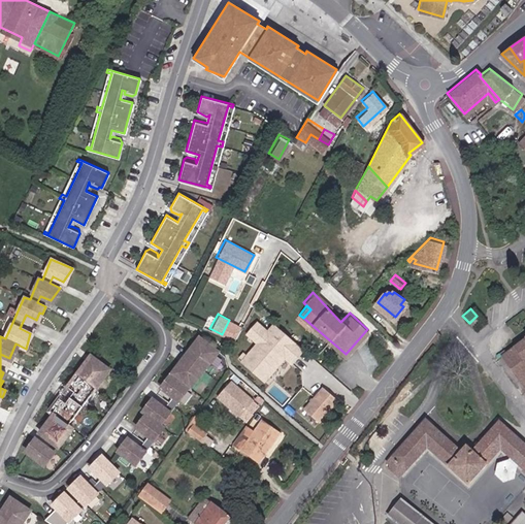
[(229,320),(222,334),(232,338),(239,325),(229,320)]
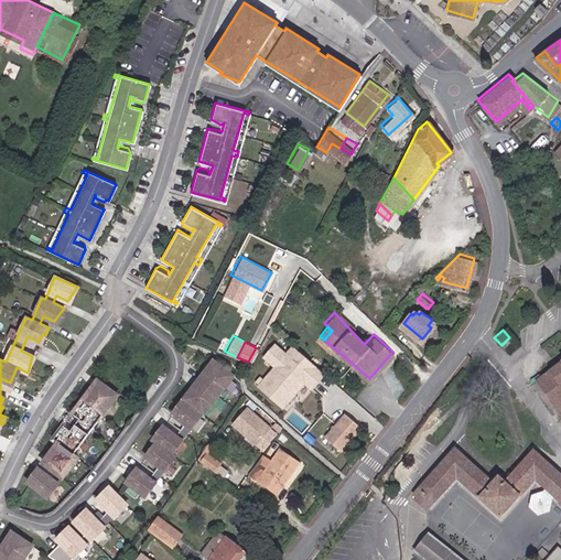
[(257,386),(281,406),(302,380),(308,385),(320,369),(299,351),(291,359),(284,354),(273,344),(262,356),(274,366),(262,379),(258,376),(254,381),(258,385),(257,386)]
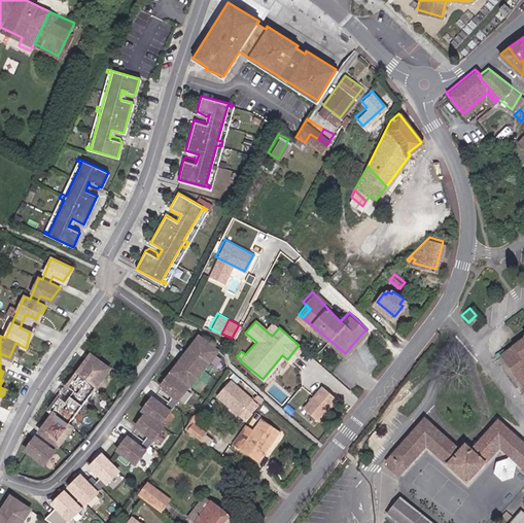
[(272,336),(279,327),(272,322),(266,330),(272,336)]
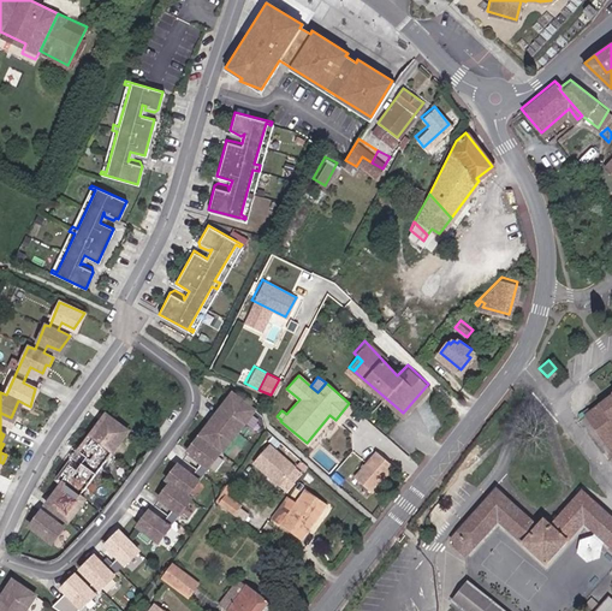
[(611,383),(577,407),(607,449),(611,444),(611,383)]
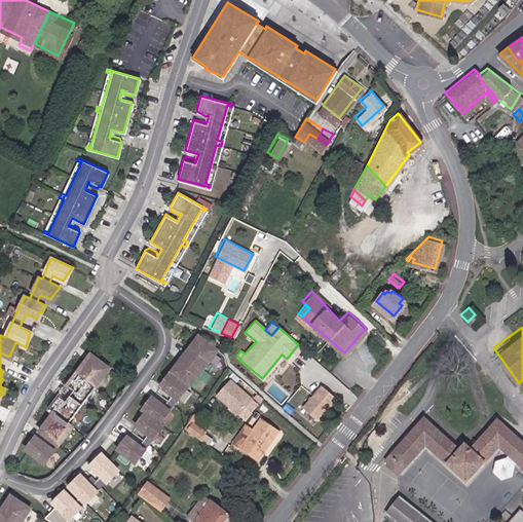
[(160,421),(188,384),(189,385),(218,348),(198,334),(192,348),(201,356),(192,368),(183,361),(178,367),(176,365),(171,372),(174,374),(164,385),(173,393),(164,405),(155,398),(146,410),(149,413),(140,425),(148,432),(140,444),(131,437),(121,450),(136,461),(163,424),(160,421)]
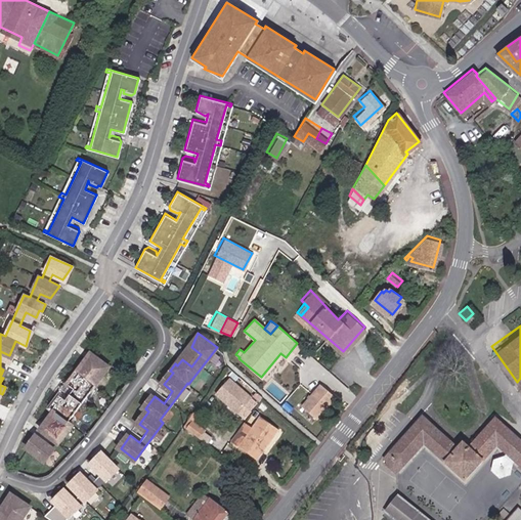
[(288,359),(300,345),(297,343),(286,357),(288,359)]
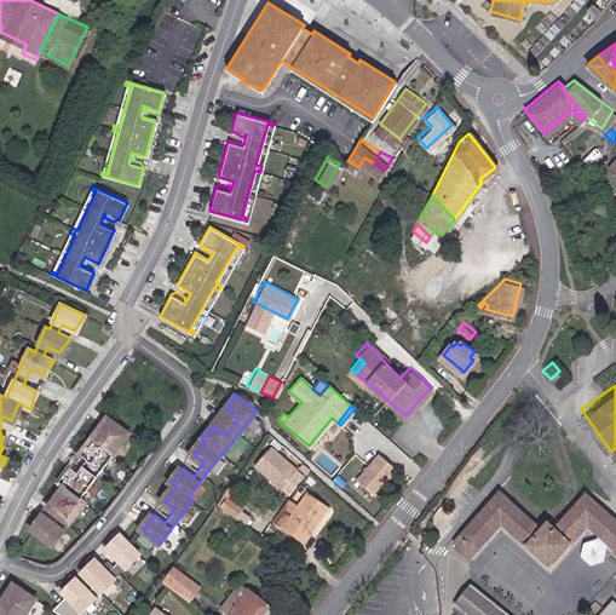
[(115,432),(121,425),(107,415),(102,423),(104,424),(115,432)]
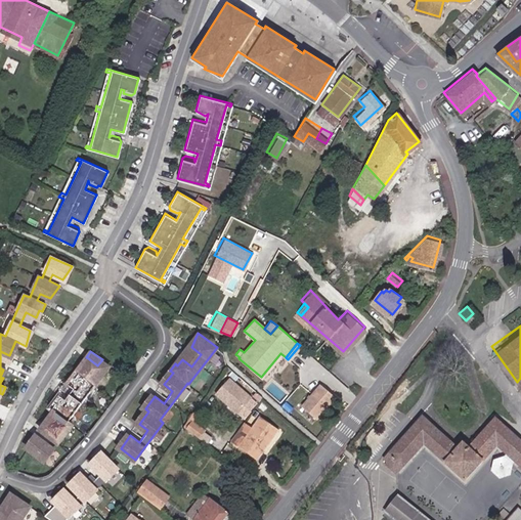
[(68,421),(78,407),(76,406),(105,371),(109,363),(102,359),(97,365),(88,358),(84,365),(81,363),(73,376),(75,378),(70,384),(79,391),(71,403),(61,396),(49,406),(53,410),(46,425),(50,427),(56,431),(52,437),(47,443),(38,436),(33,443),(31,441),(27,447),(45,461),(72,424),(68,421)]
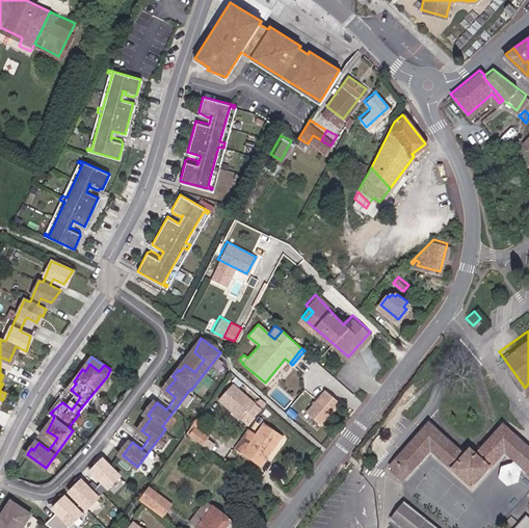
[(242,418),(256,402),(233,384),(219,399),(242,418)]
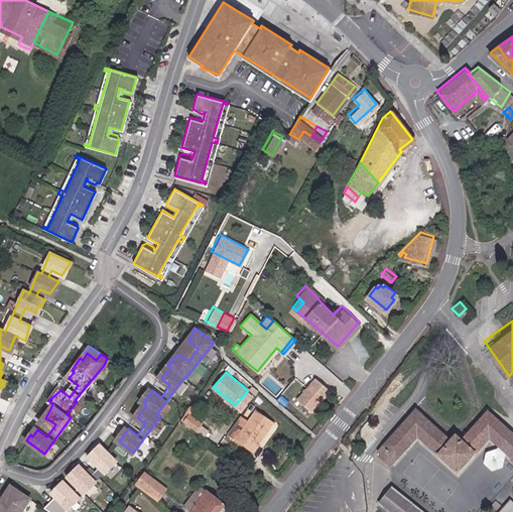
[(311,410),(330,388),(315,376),(297,398),(311,410)]
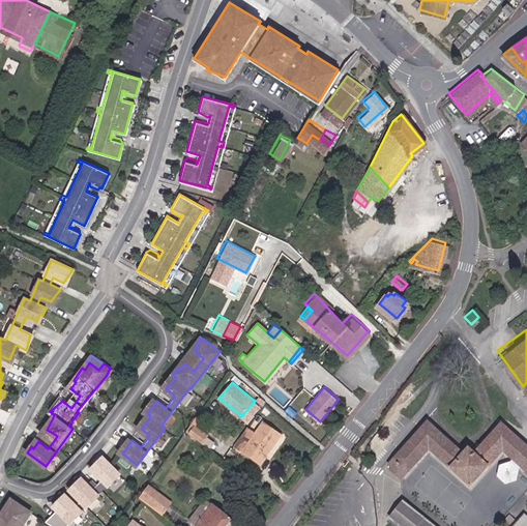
[(411,430),(417,435),(430,421),(425,416),(411,430)]
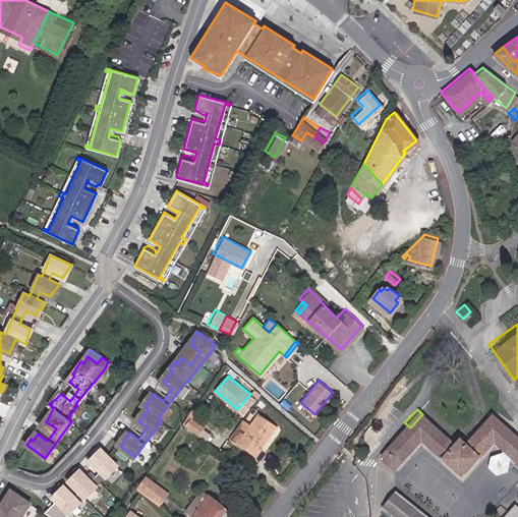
[(475,426),(481,431),(495,416),(490,411),(475,426)]
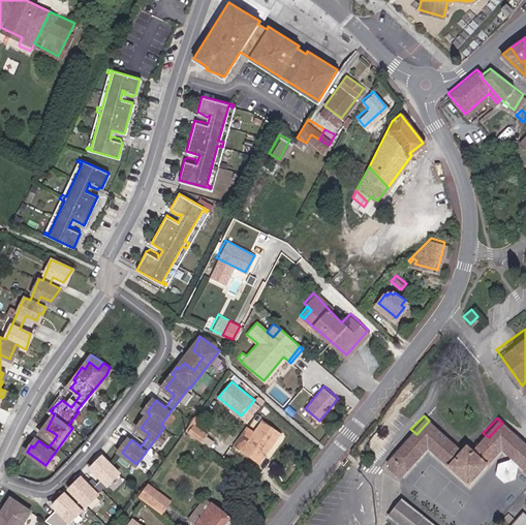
[(282,432),(265,421),(243,451),(260,463),(282,432)]
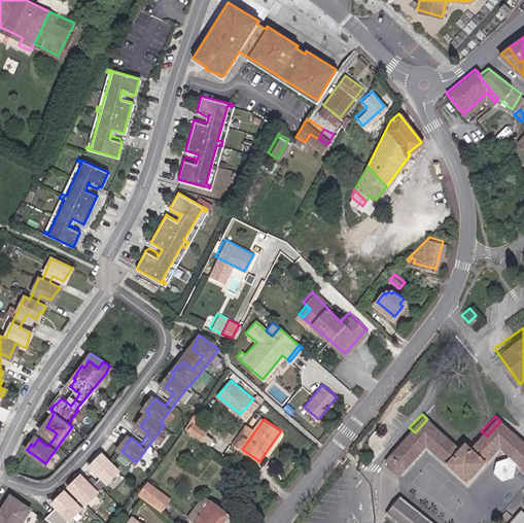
[(427,419),(415,432),(409,427),(382,456),(396,472),(424,442),(438,427),(427,419)]
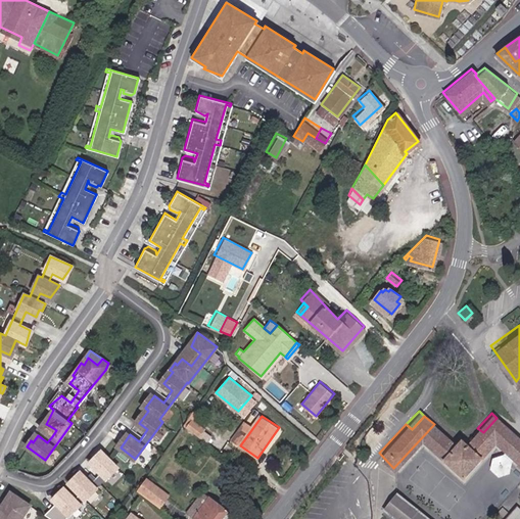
[(497,418),(483,432),(477,428),(465,441),(460,435),(454,442),(440,456),(461,474),(492,440),(506,426),(497,418)]
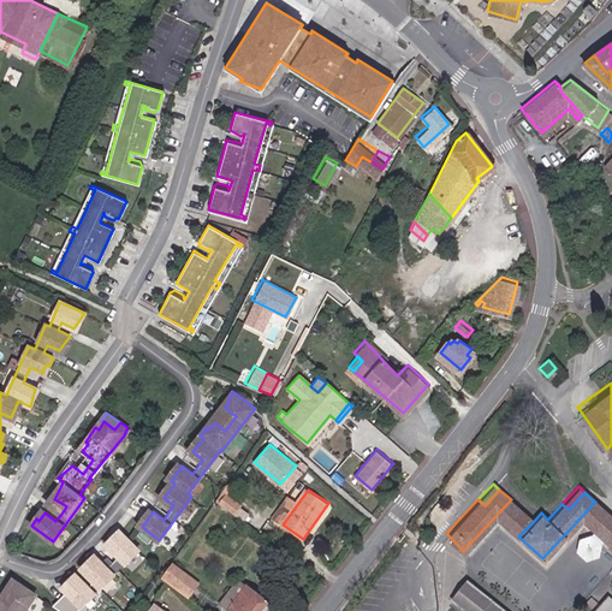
[(221,493),(215,502),(219,504),(225,496),(221,493)]
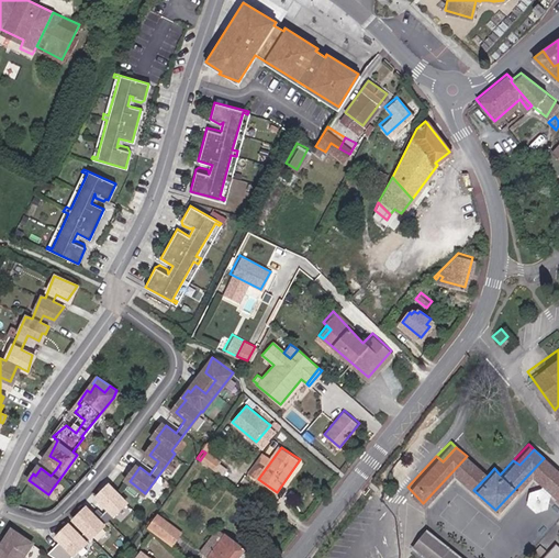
[(219,461),(205,453),(200,460),(213,469),(219,461)]
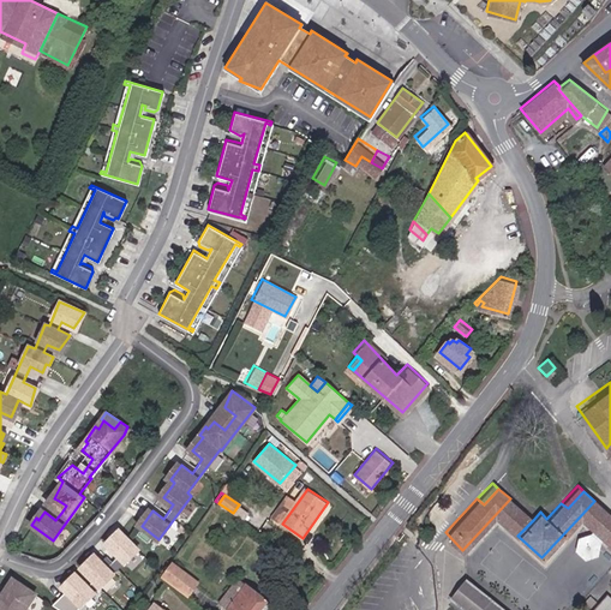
[(517,536),(533,520),(510,498),(495,515),(517,536)]
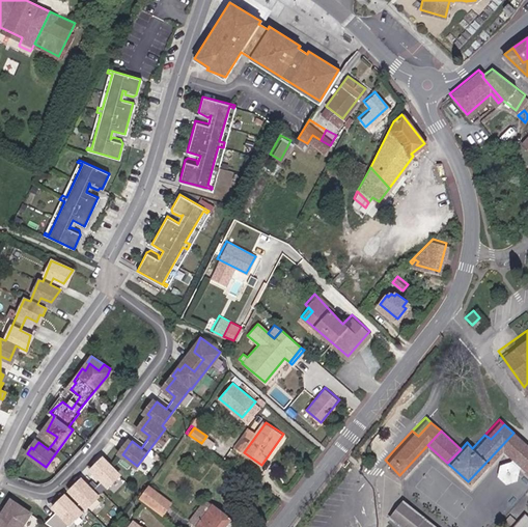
[(53,443),(57,437),(51,433),(47,439),(53,443)]
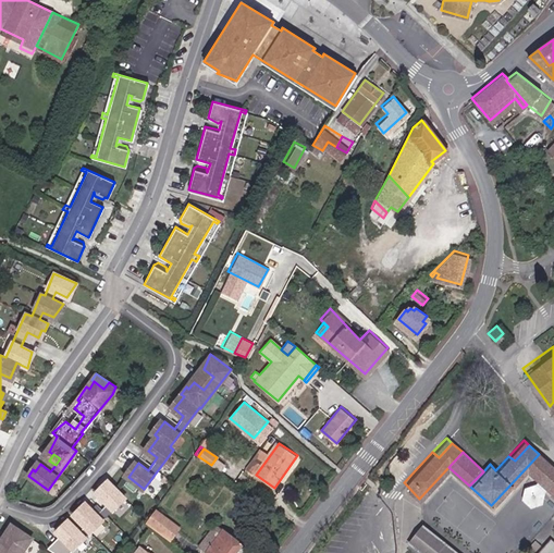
[(553,468),(539,454),(525,469),(545,490),(553,479),(553,468)]
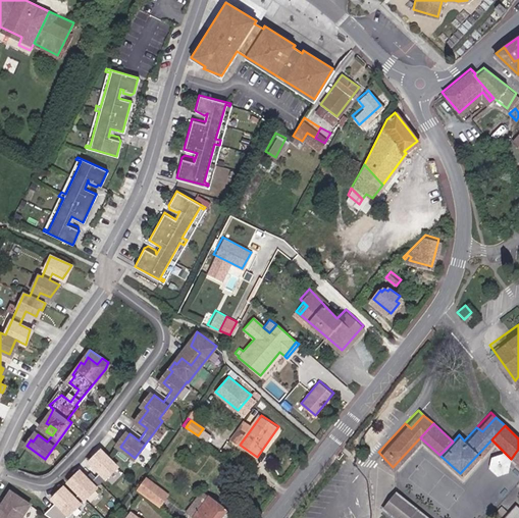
[(69,514),(97,486),(96,485),(118,465),(102,449),(93,462),(101,470),(91,480),(83,473),(69,481),(80,491),(74,498),(66,489),(53,499),(69,514)]
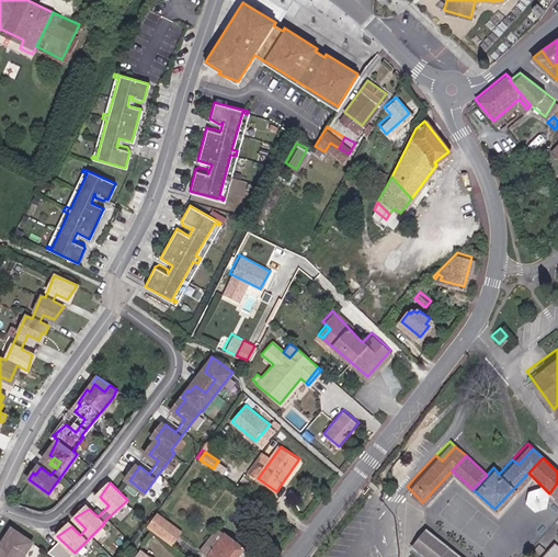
[(183,527),(161,511),(152,523),(174,538),(183,527)]
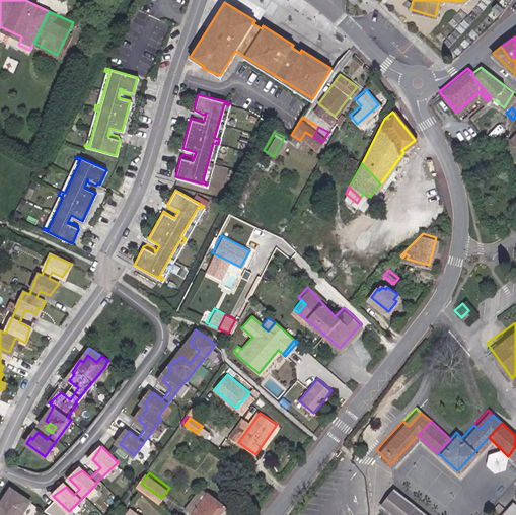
[(202,486),(186,506),(193,512),(208,491),(202,486)]
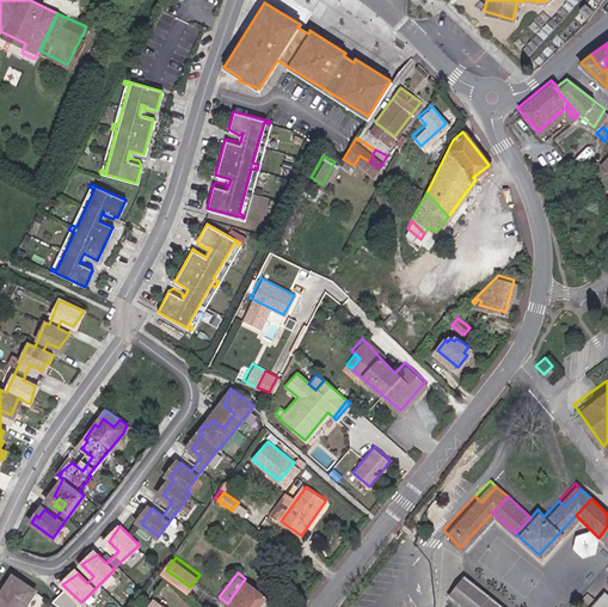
[(24,606),(36,590),(13,576),(7,593),(18,600),(12,606),(24,606)]
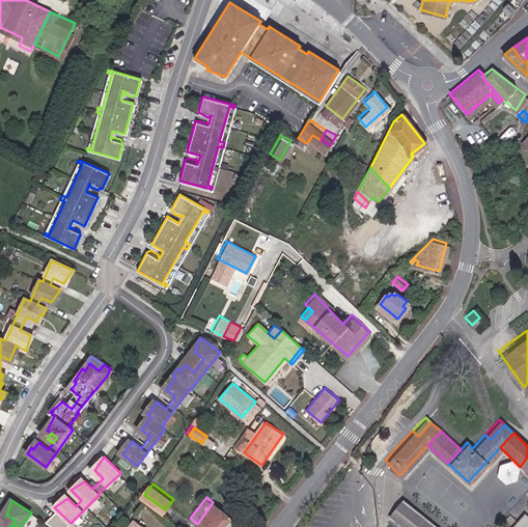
[(416,514),(401,500),(392,510),(408,524),(416,514)]
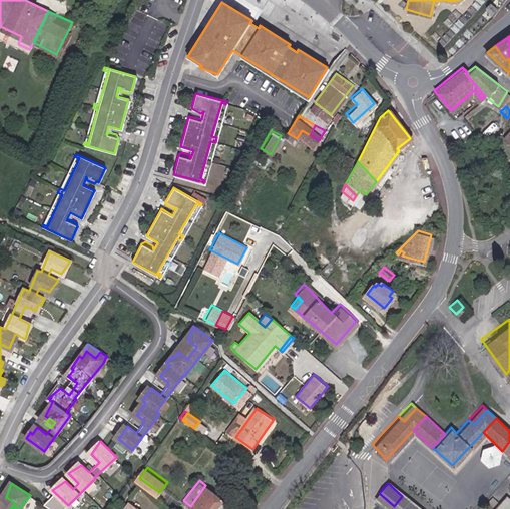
[(193,508),(215,508),(224,499),(205,485),(190,506),(193,508)]
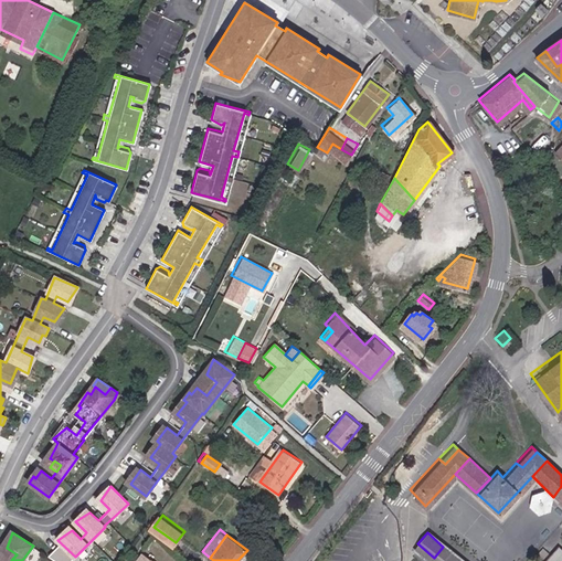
[(561,560),(561,554),(553,546),(539,560),(561,560)]
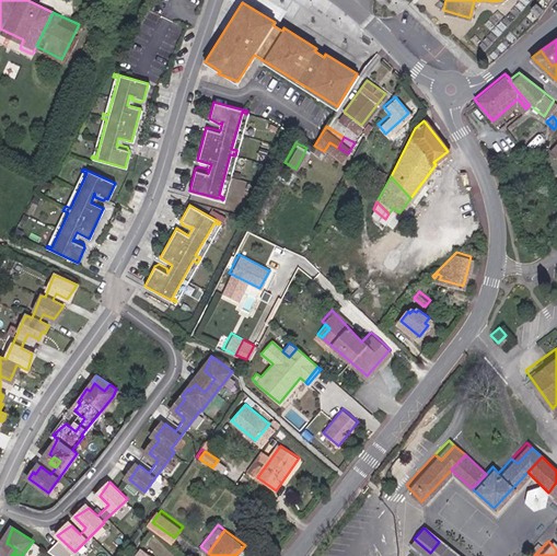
[(152,555),(140,546),(132,555),(152,555)]
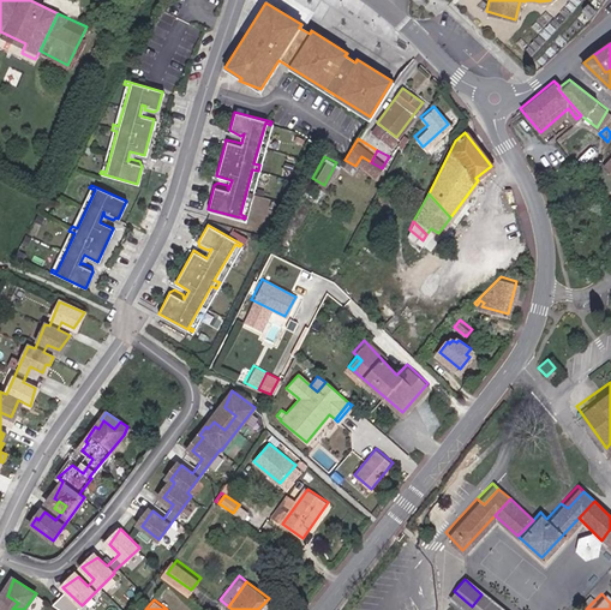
[(498,609),(487,599),(477,609),(498,609)]
